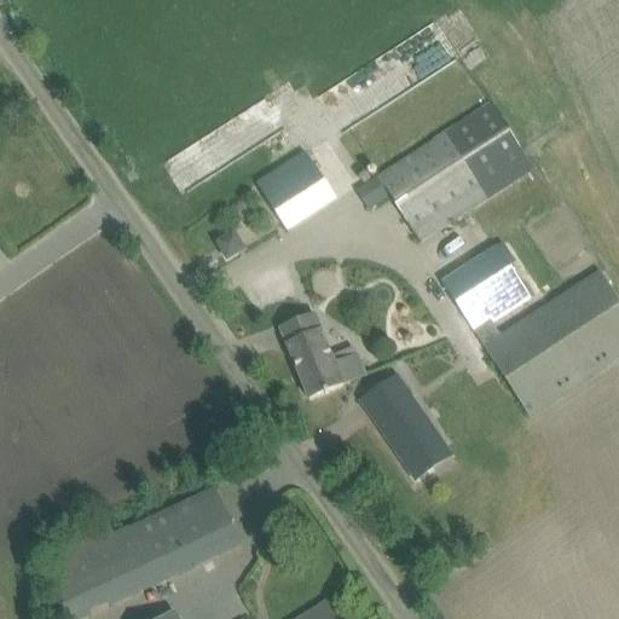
[(318,96),(340,131),(462,57),(440,22),(318,96)]
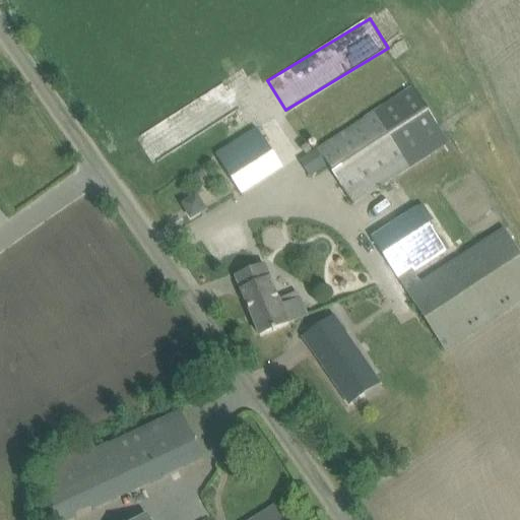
[(320,147),(300,161),(310,178),(328,166),(351,201),(353,204),(448,143),(447,140),(445,137),(438,126),(413,88),(411,89),(394,101),(320,147)]
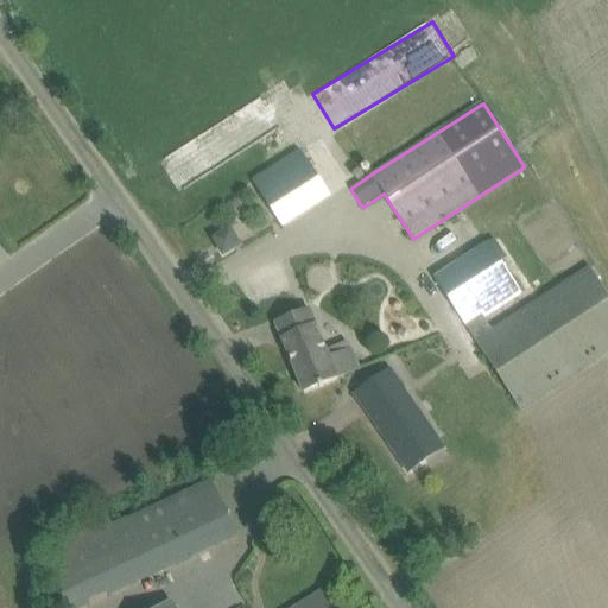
[(299,151),(254,181),(274,210),(320,181),(299,151)]
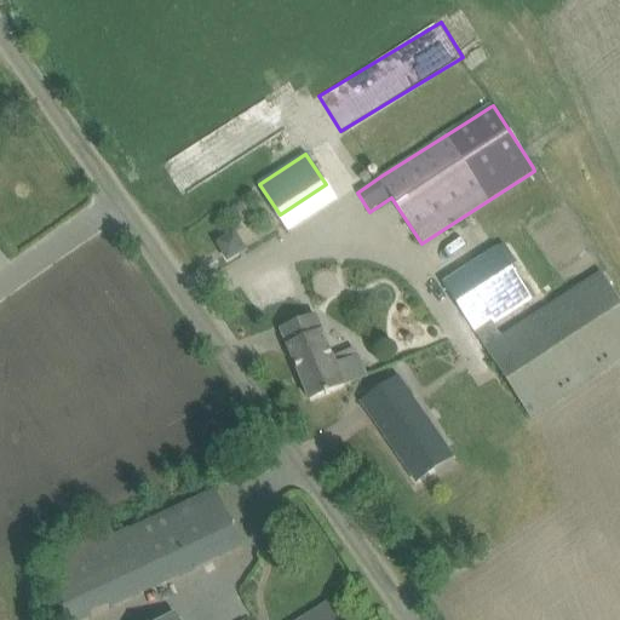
[(235,234),(217,244),(228,262),(246,252),(235,234)]
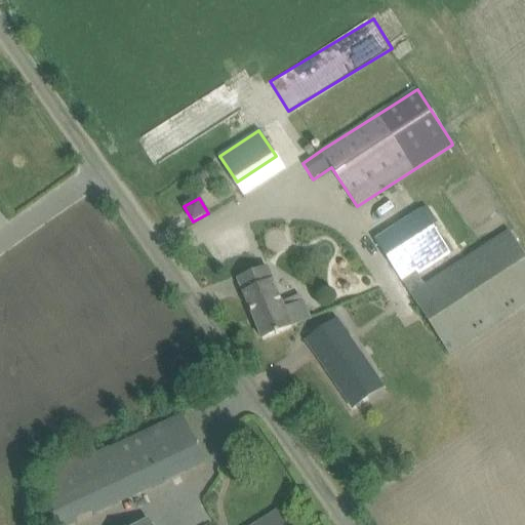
[(449,352),(524,301),(524,255),(509,231),(425,284),(419,275),(451,254),(422,210),(376,240),(449,352)]
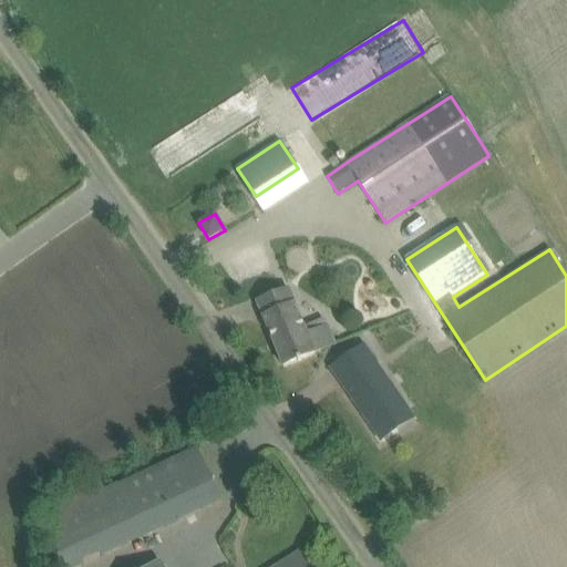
[(289,289),(278,294),(257,302),(284,366),(298,360),(298,361),(301,360),(301,358),(334,344),(327,326),(325,319),(305,327),(289,289)]
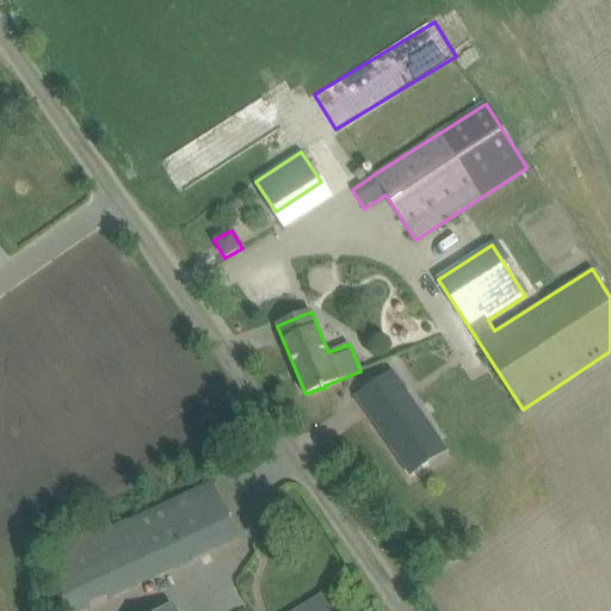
[(393,372),(357,396),(411,475),(429,463),(419,449),(436,437),(393,372)]
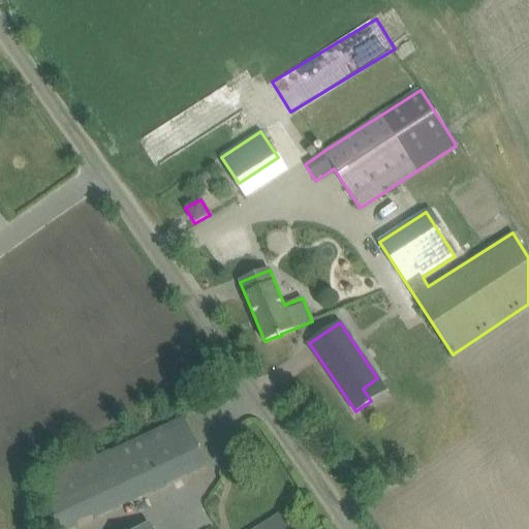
[(57,528),(74,528),(188,475),(207,467),(184,417),(99,458),(93,445),(48,467),(57,528)]
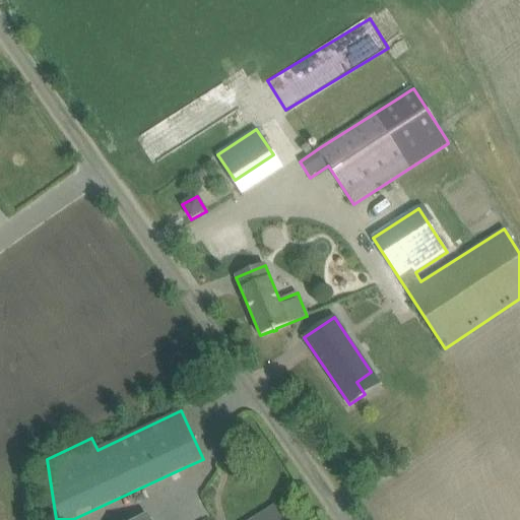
[(286,519),(285,518),(278,505),(254,519),(286,519)]
